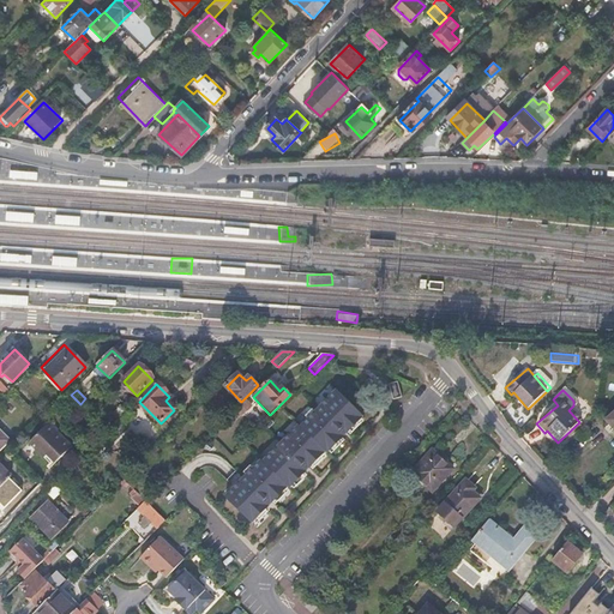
[(226,499),(251,523),(284,488),(287,489),(321,453),(323,455),(357,417),(332,393),(298,431),(295,428),(260,465),(259,463),(240,483),(226,499)]
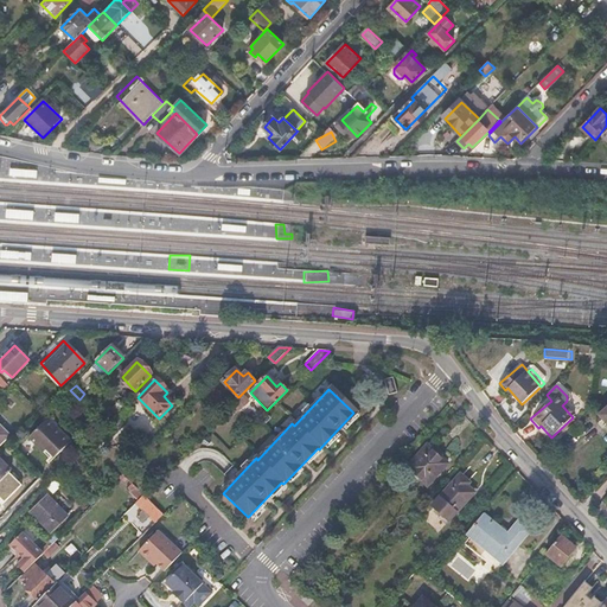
[(249,400),(244,395),(234,404),(238,410),(249,400)]
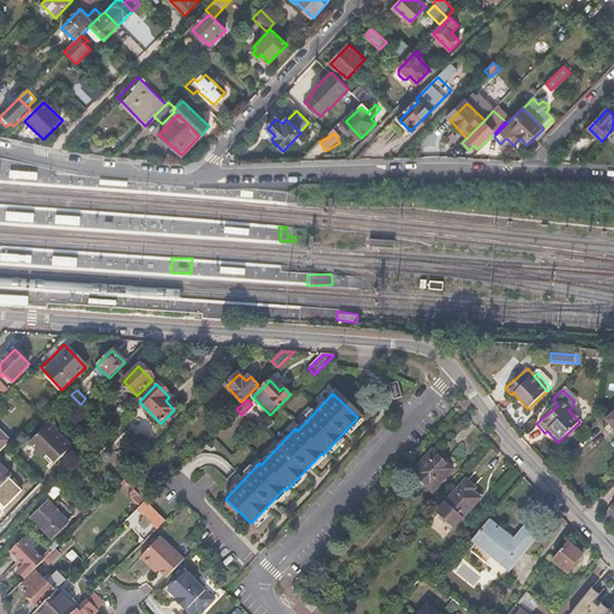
[(49,423),(29,444),(43,459),(47,456),(55,463),(72,446),(49,423)]
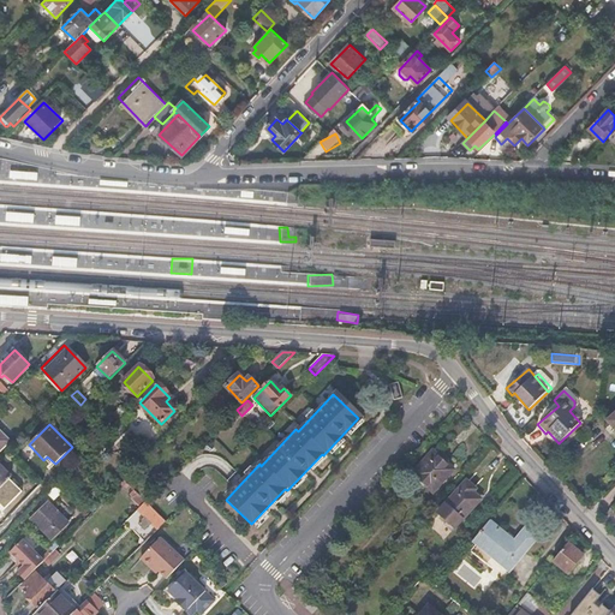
[(0,451),(10,441),(0,430),(0,451)]
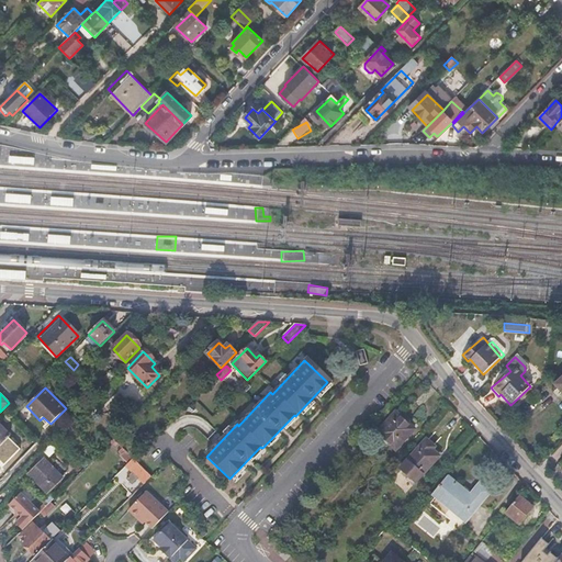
[(83,409),(78,405),(72,411),(78,415),(83,409)]
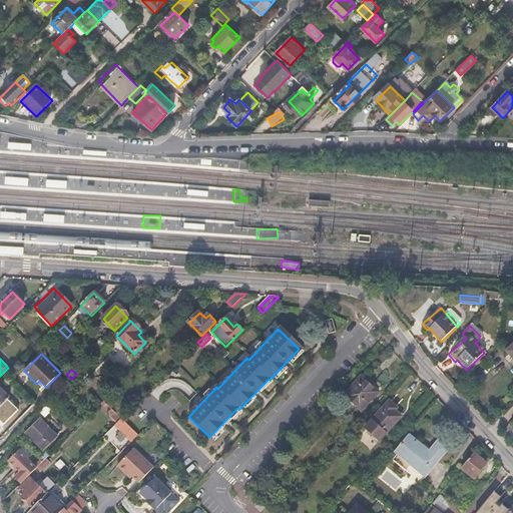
[(378,392),(361,376),(344,395),(361,410),(378,392)]
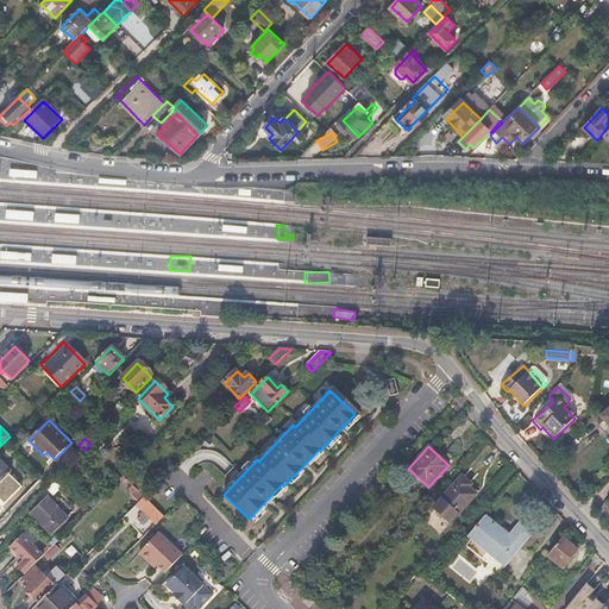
[(46,452),(43,456),(51,463),(55,459),(46,452)]
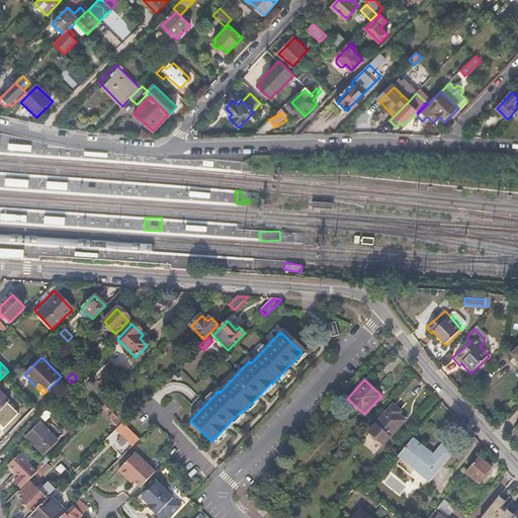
[(0,392),(0,412),(10,403),(0,392)]
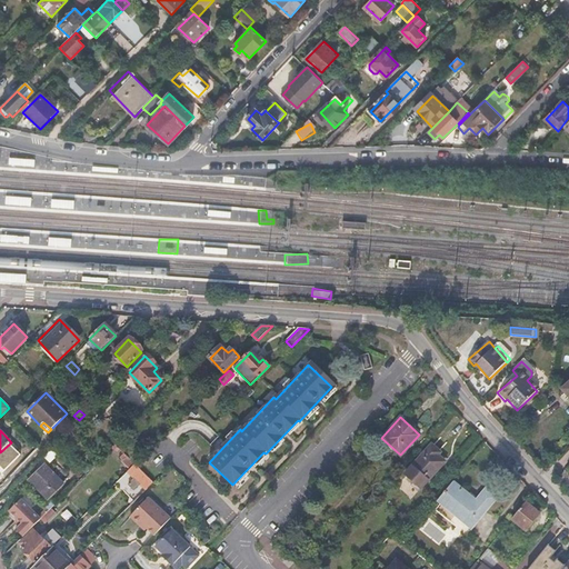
[(439,453),(431,446),(412,466),(403,475),(419,489),(428,480),(443,462),(437,456),(439,453)]
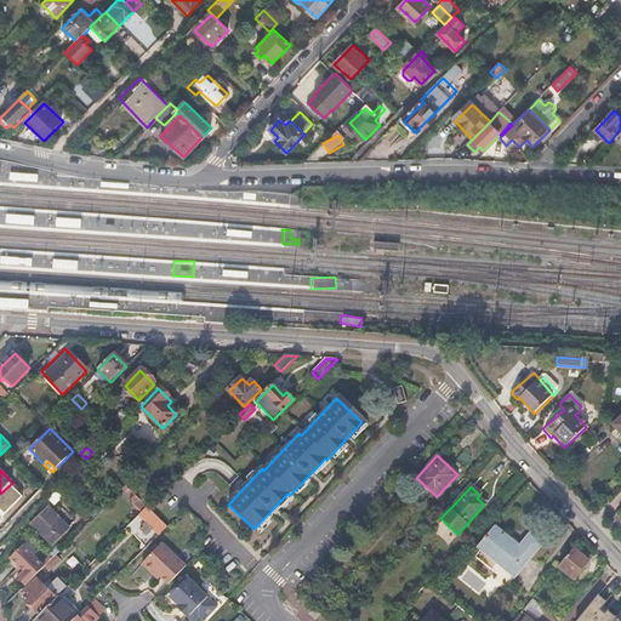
[(57,488),(47,495),(53,505),(64,496),(57,488)]
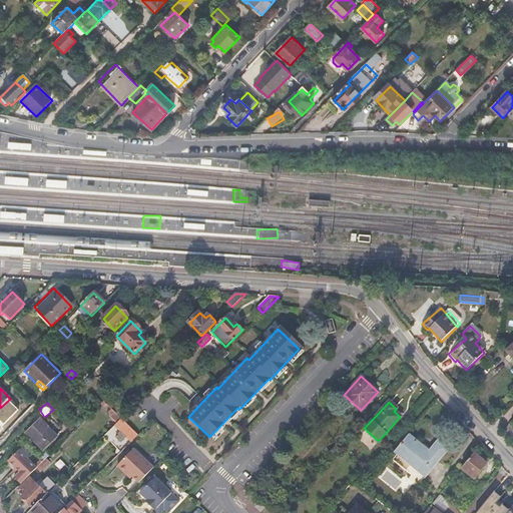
[(111,415),(110,416),(117,423),(121,419),(111,409),(108,412),(111,415)]
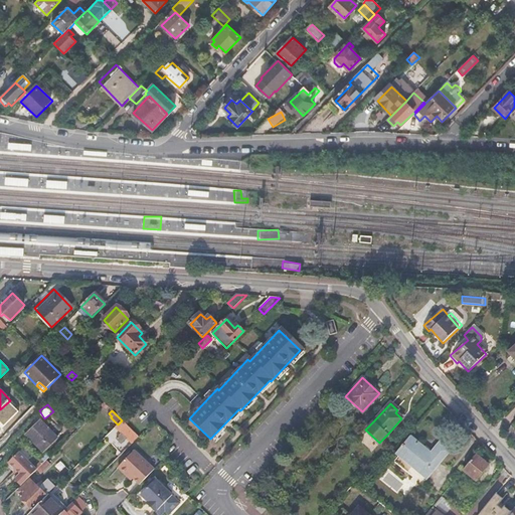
[(118,424),(115,427),(121,434),(116,439),(121,445),(127,439),(132,444),(138,437),(122,420),(118,424)]
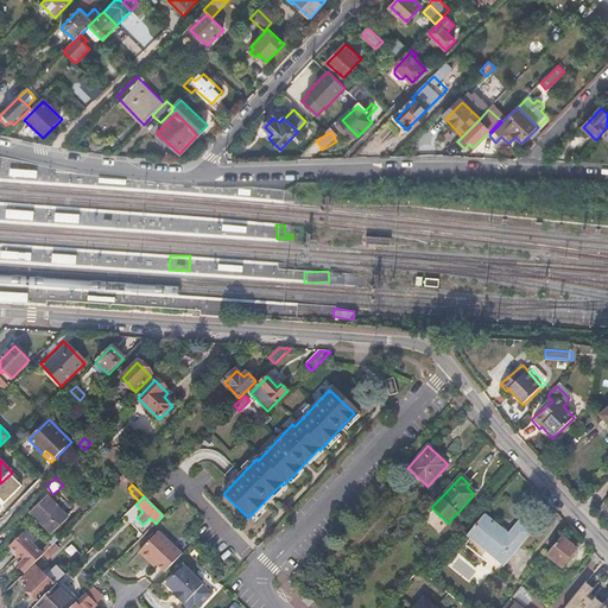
[(46,498),(31,513),(54,534),(69,519),(46,498)]
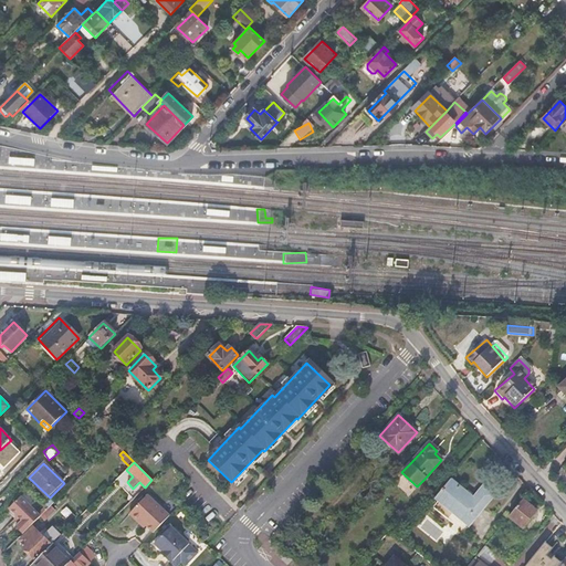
[(565,473),(565,472),(561,468),(551,480),(556,485),(565,473)]
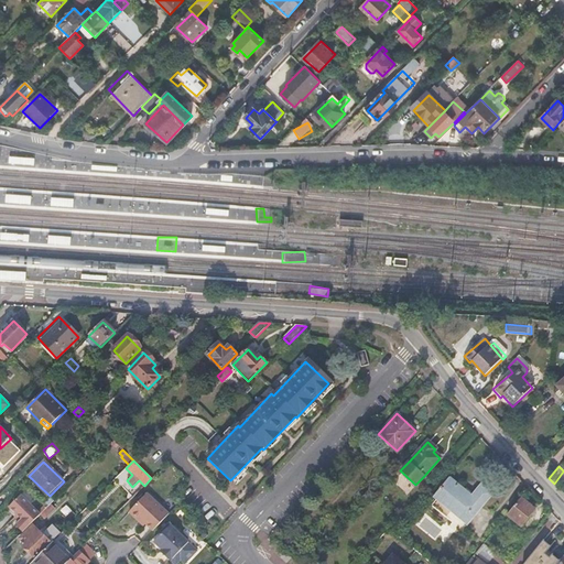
[(448,478),(433,497),(467,525),(492,494),(481,484),(472,496),(448,478)]
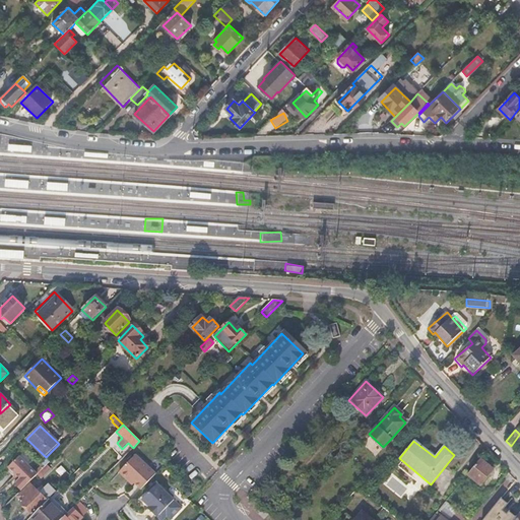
[(156,471),(137,453),(120,470),(129,479),(131,477),(136,481),(141,488),(156,471)]
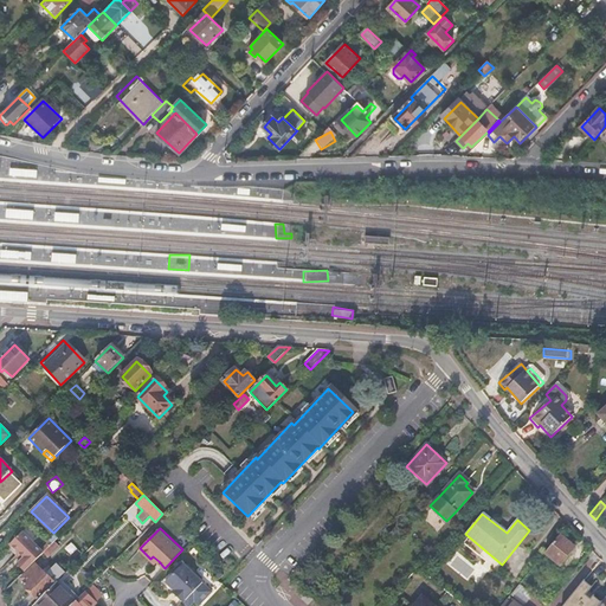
[(43,554),(21,533),(8,545),(18,554),(23,559),(20,561),(15,565),(24,573),(43,554)]
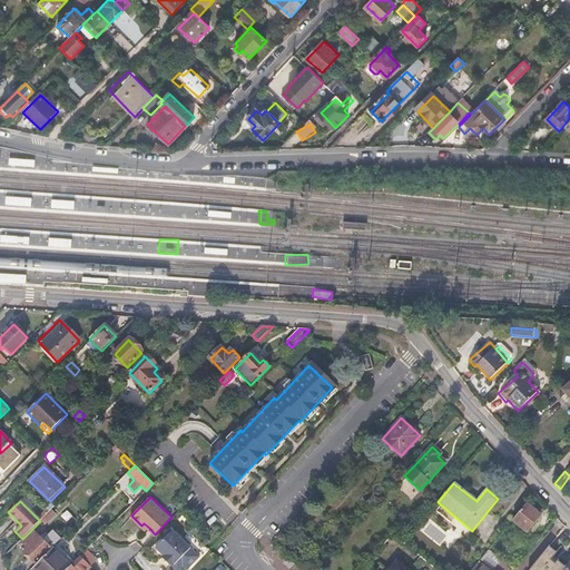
[(540,516),(526,503),(512,520),(527,532),(540,516)]
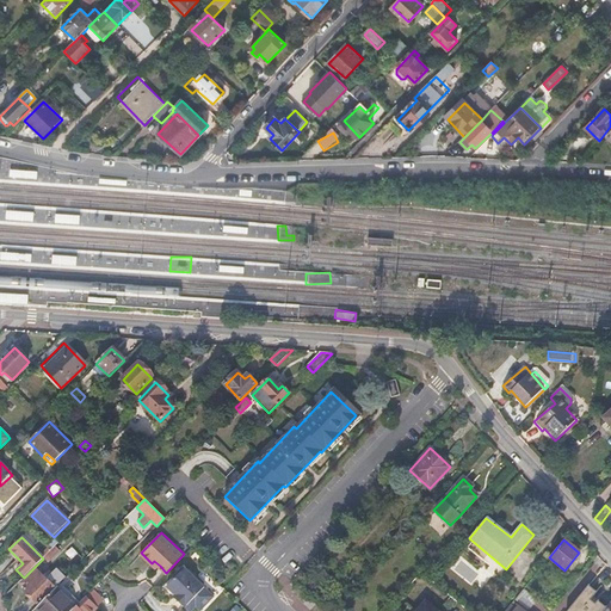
[(193,578),(184,567),(166,586),(174,594),(178,598),(176,600),(184,608),(184,606),(189,610),(195,606),(197,608),(210,594),(204,587),(203,586),(203,582),(198,578),(193,578)]
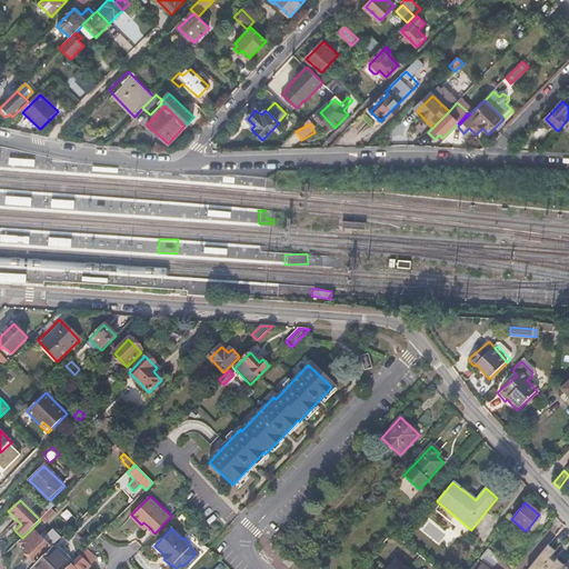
[(21,540),(26,545),(21,549),(35,562),(50,547),(33,529),(21,540)]
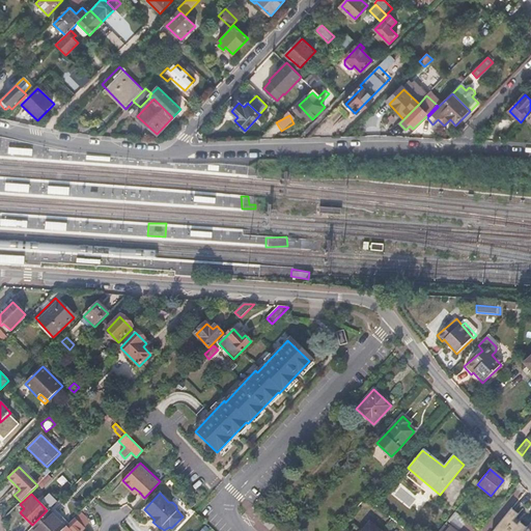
[(39,503),(47,510),(56,502),(49,494),(39,503)]
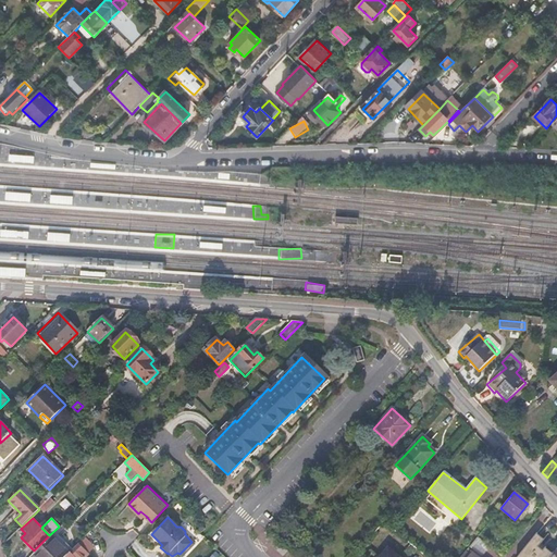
[(529,527),(523,521),(514,534),(519,539),(529,527)]
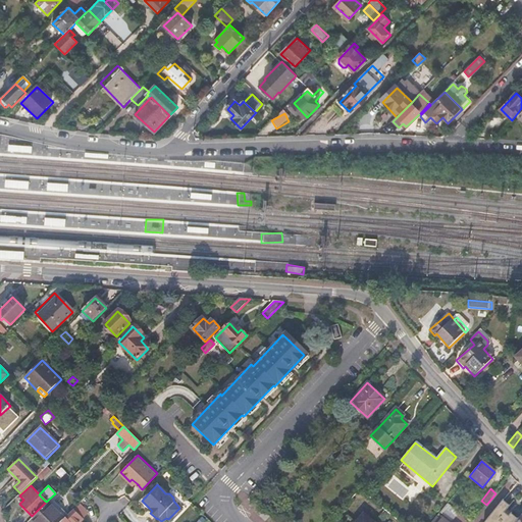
[(14,500),(9,493),(0,503),(0,508),(1,512),(14,500)]
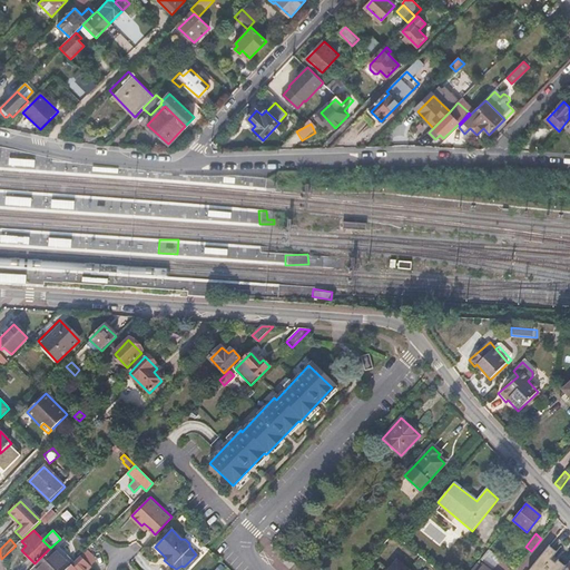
[(55,546),(31,569),(67,569),(72,564),(55,546)]
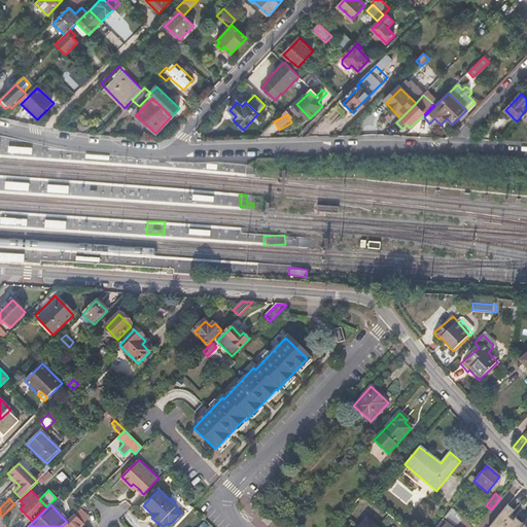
[(515,512),(506,506),(489,526),(520,526),(522,525),(515,520),(513,522),(508,519),(511,516),(515,512)]
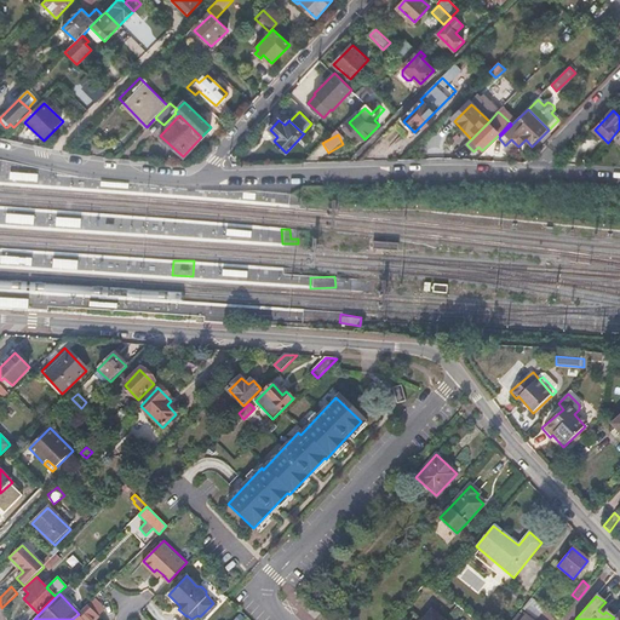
[(93,600),(79,614),(73,619),(92,619),(97,616),(92,610),(98,603),(93,600)]
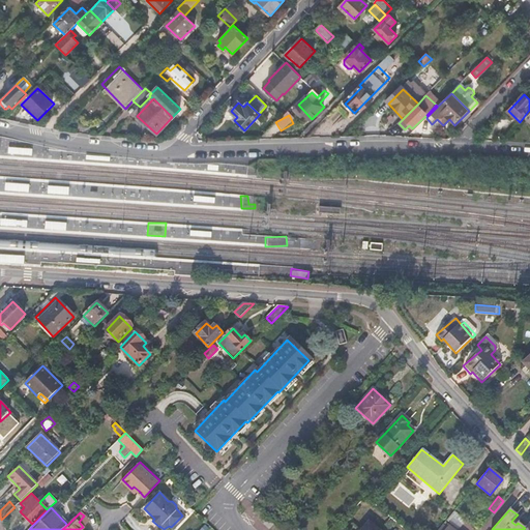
[(89,521),(84,516),(79,522),(83,527),(89,521)]
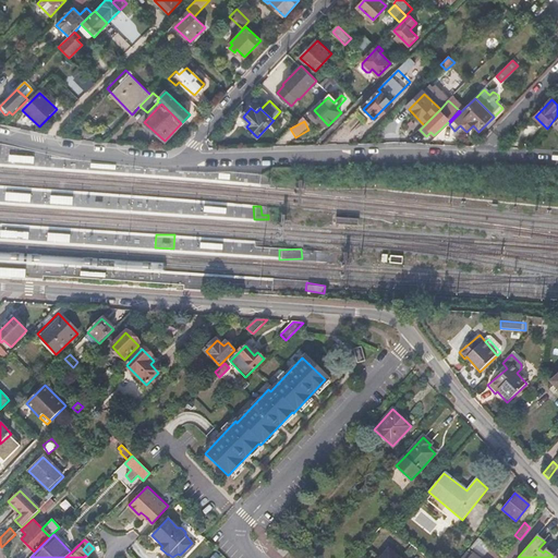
[(194,545),(192,543),(180,555),(182,557),(194,545)]
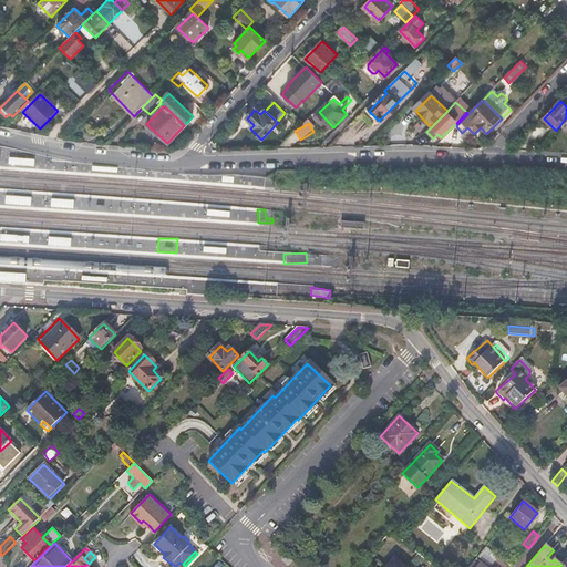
[(408,566),(392,554),(381,566),(408,566)]
